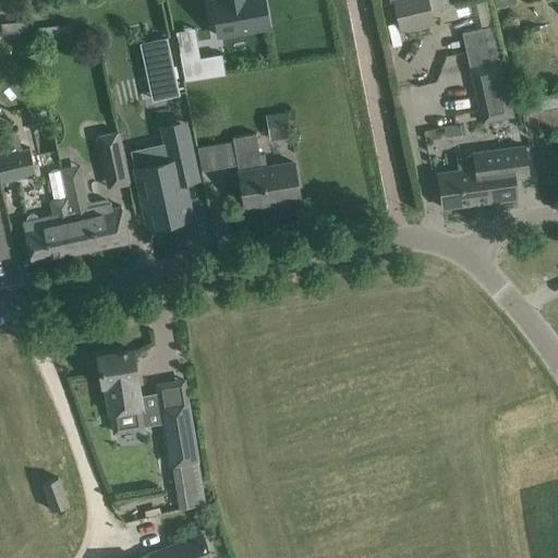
[(4,0),(2,7),(10,15),(21,13),(24,3),(22,0),(4,0)]
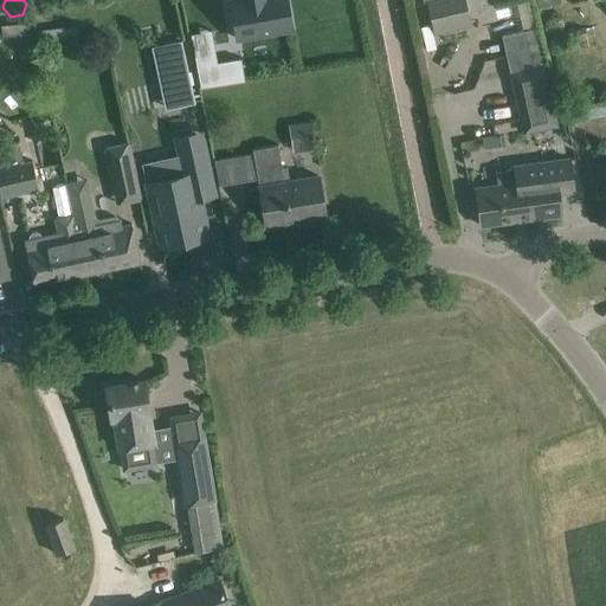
[(230,0),(237,39),(292,28),(288,0),(230,0)]
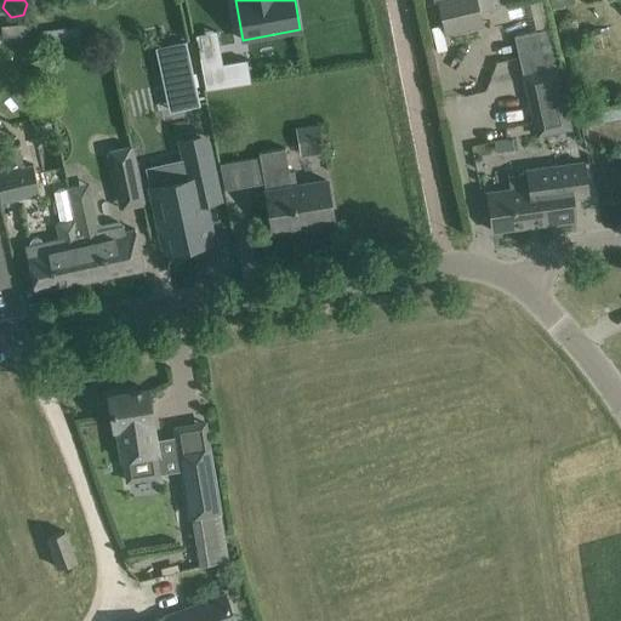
[(433,0),(434,1),(438,0),(445,32),(482,23),(478,12),(500,7),(497,0),(433,0)]
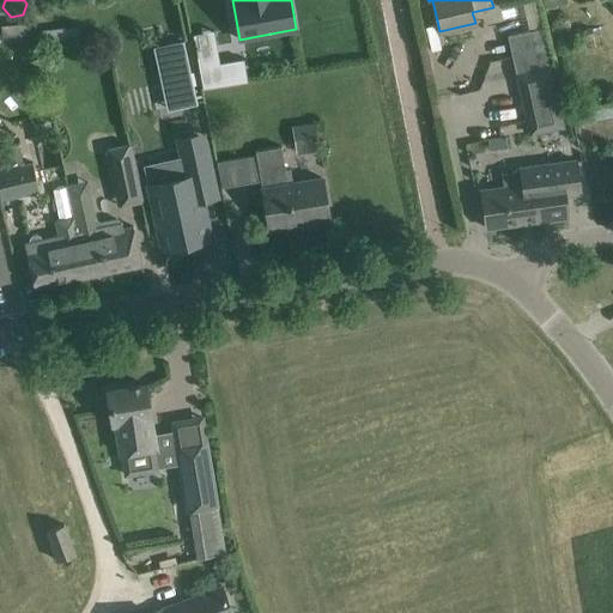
[(509,36),(516,72),(551,66),(542,29),(509,36)]
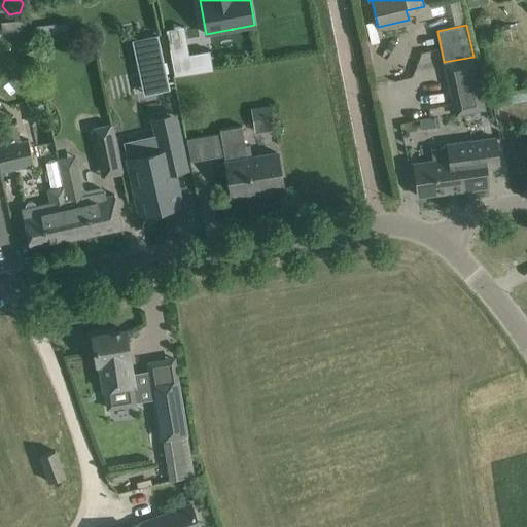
[(160,43),(139,48),(149,93),(170,88),(160,43)]
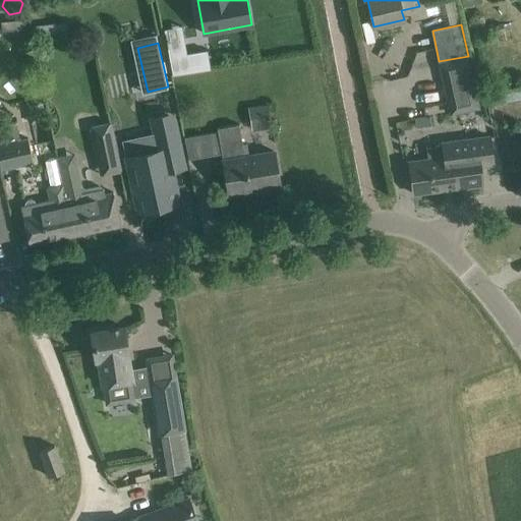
[(208,50),(169,56),(173,75),(211,69),(208,50)]
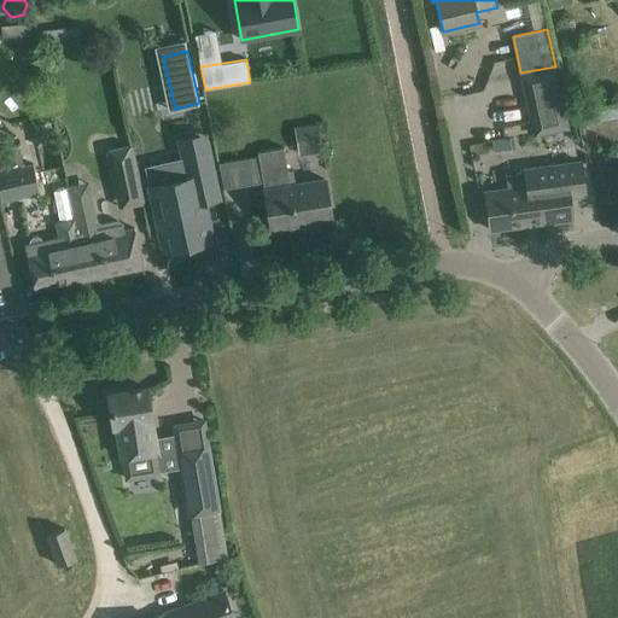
[(555,66),(520,73),(526,98),(560,89),(555,66)]
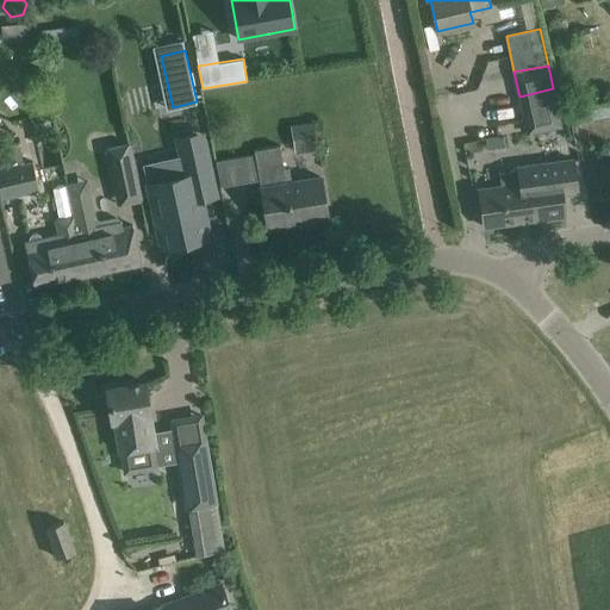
[(553,88),(520,97),(528,135),(562,128),(553,88)]
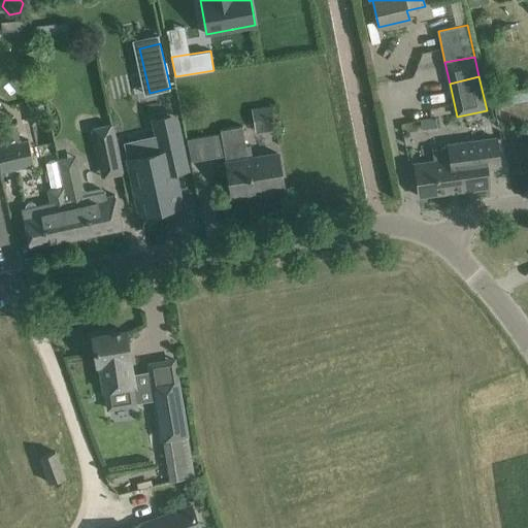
[(510,92),(494,96),(497,108),(513,105),(513,104),(510,92)]
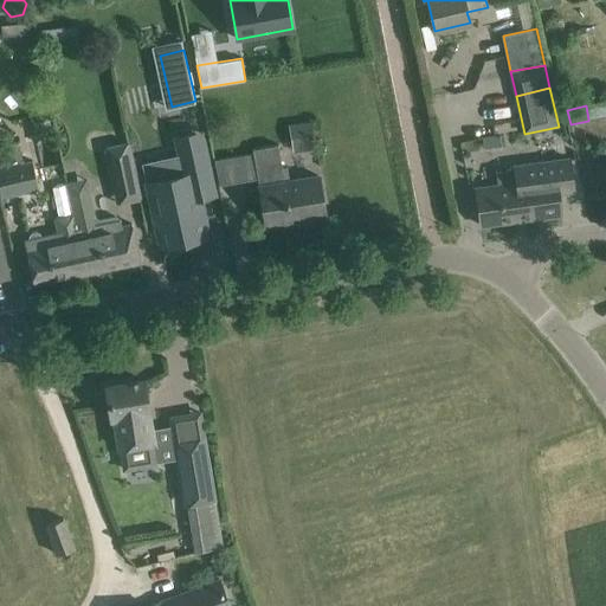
[(30,117),(36,143),(53,140),(47,114),(30,117)]
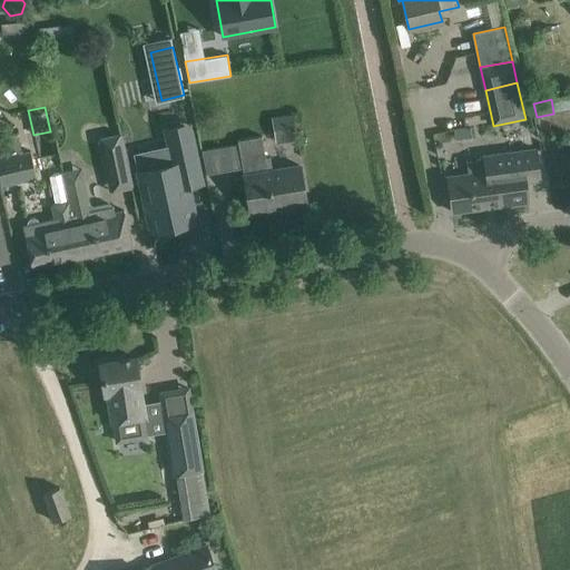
[(271,117),(275,143),(297,139),(293,114),(271,117)]
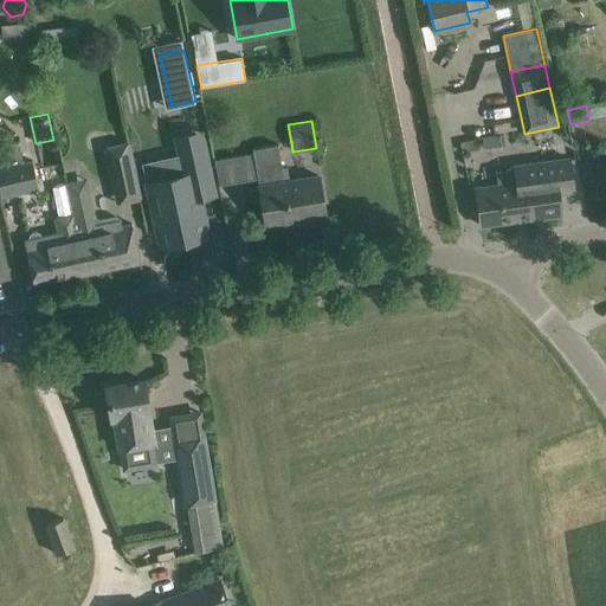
[(186,175),(148,182),(149,188),(148,189),(149,191),(150,189),(159,231),(162,245),(171,244),(200,238),(207,236),(202,214),(198,198),(213,194),(208,172),(200,136),(178,141),(181,156),(186,175)]
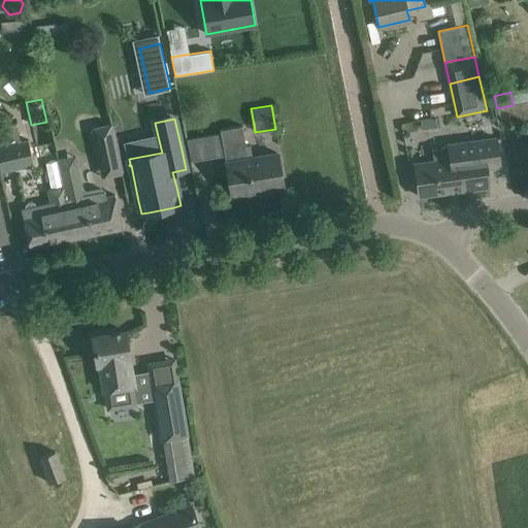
[(20,141),(15,124),(0,127),(0,170),(0,171),(33,164),(28,139),(20,141)]
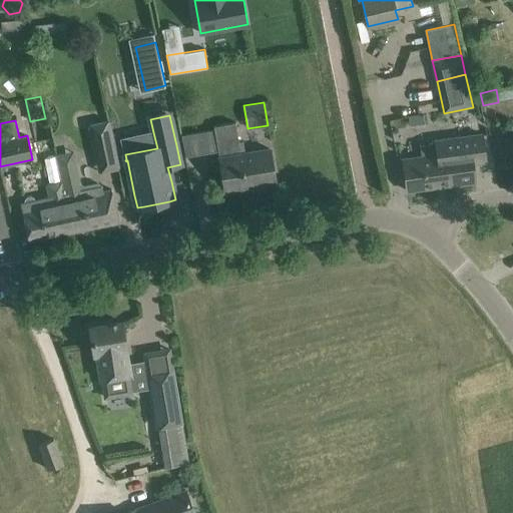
[(108,120),(89,125),(95,152),(114,148),(108,120)]
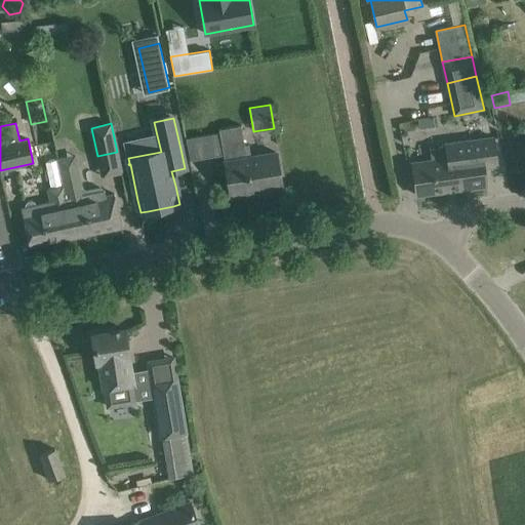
[(279,188),(282,187),(276,152),(251,156),(249,145),(244,146),(241,125),(218,128),(219,132),(186,138),(190,160),(224,155),(231,196),(256,192),(256,189),(279,186),(279,188)]
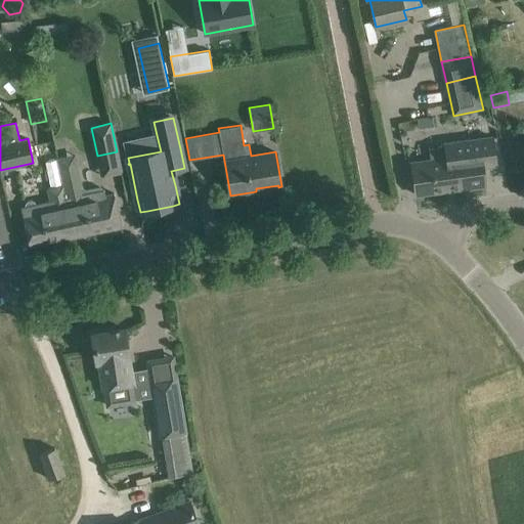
[(493,135),(450,141),(452,158),(457,157),(459,162),(464,161),(465,169),(462,170),(462,171),(455,172),(454,174),(450,175),(451,180),(450,180),(451,189),(486,185),(484,168),(497,166),(493,135)]
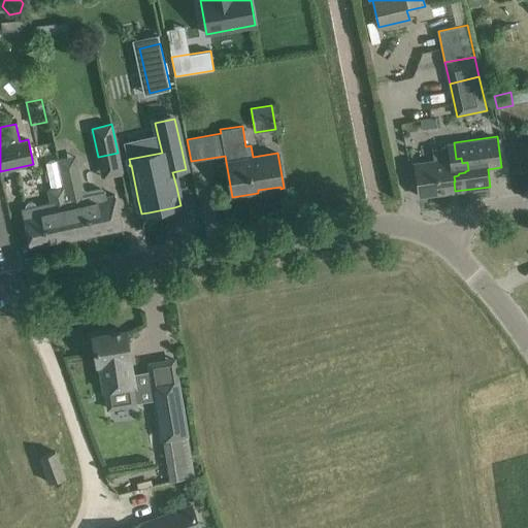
[(456,159),(454,142),(447,143),(448,146),(431,149),(433,160),(415,163),(419,196),(455,191),(454,182),(455,182),(454,176),(458,175),(459,173),(465,172),(465,171),(468,170),(467,162),(462,163),(461,158),(456,159)]
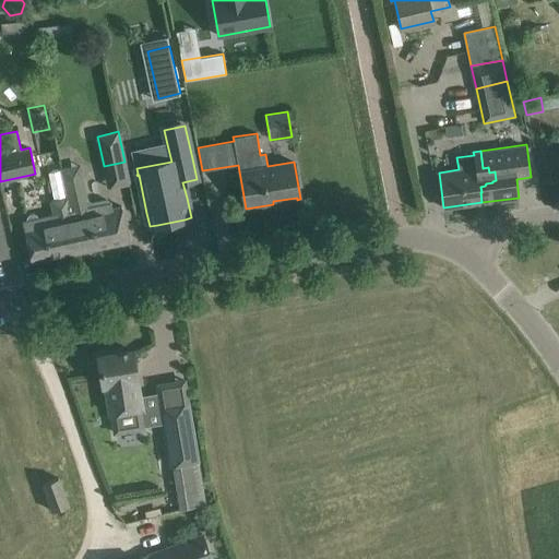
[(80,165),(60,168),(67,198),(69,197),(72,211),(71,212),(80,252),(129,241),(125,219),(121,205),(114,207),(113,202),(106,199),(91,202),(88,205),(80,165)]
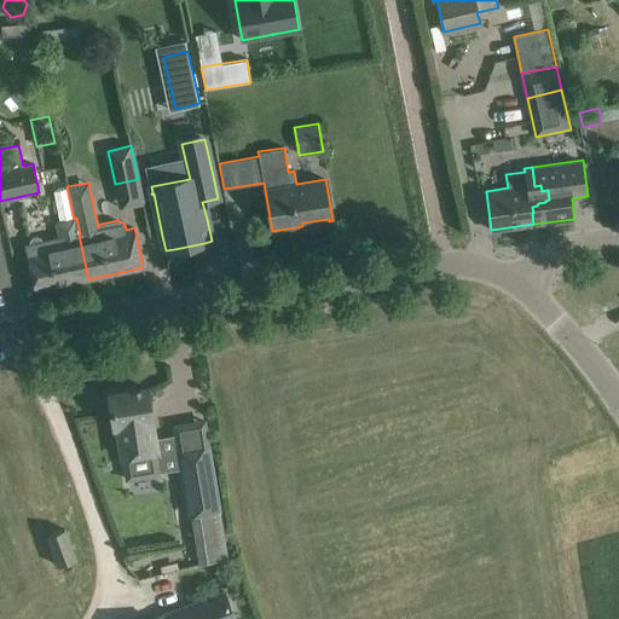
[(28,246),(24,246),(34,290),(88,279),(79,235),(80,233),(76,218),(55,223),(58,238),(44,242),(40,238),(36,237),(32,237),(29,241),(28,246)]
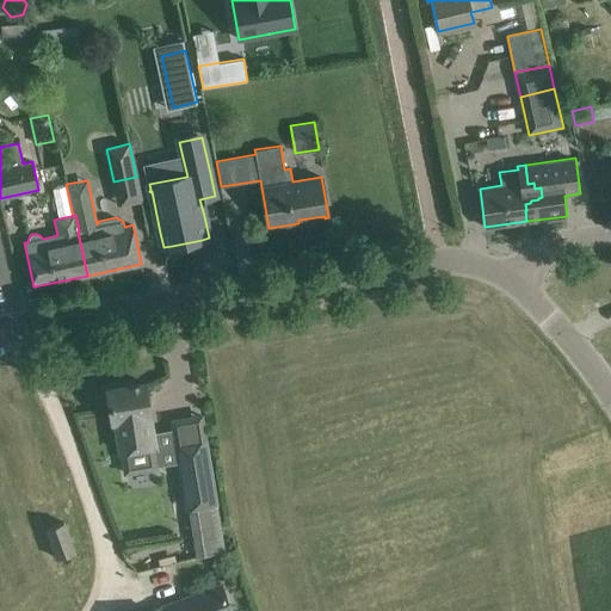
[(144,383),(107,389),(112,423),(115,423),(119,451),(122,451),(125,473),(140,470),(158,468),(156,464),(152,432),(148,417),(150,417),(149,407),(144,383)]
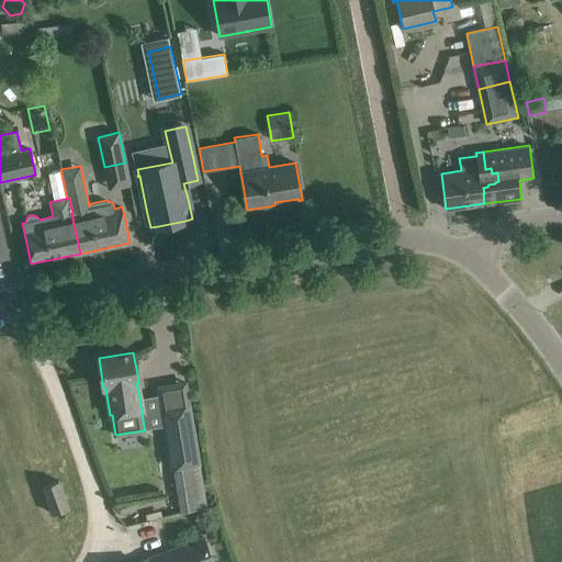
[(189,401),(160,406),(170,469),(172,469),(180,513),(206,506),(199,465),(200,464),(189,401)]
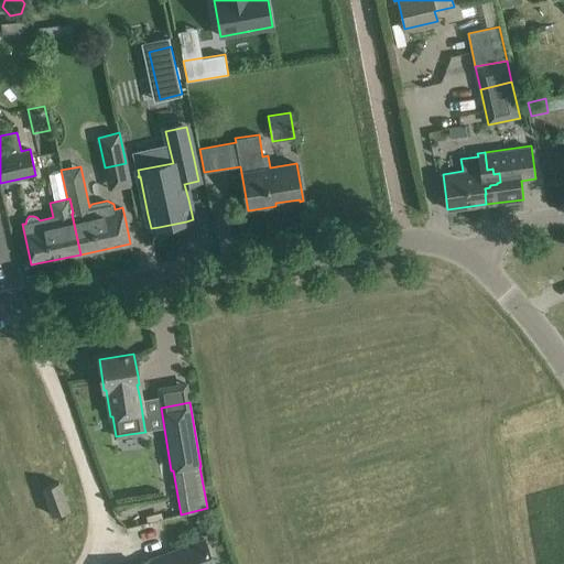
[(53,516),(69,509),(58,483),(43,488),(53,516)]
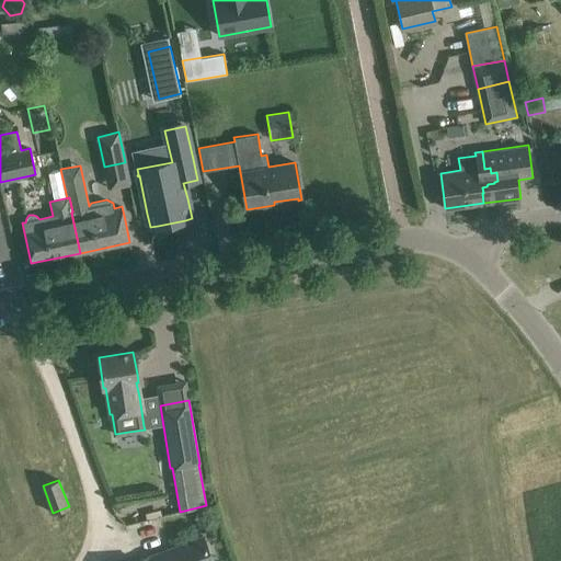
[(213,560),(204,536),(149,557),(150,558),(150,560),(213,560)]
